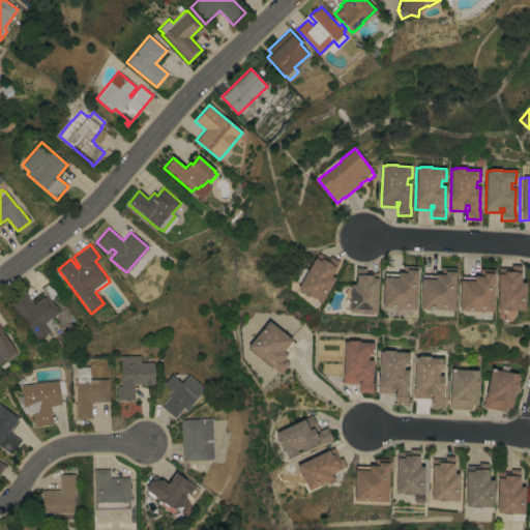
[(318,253),(329,259),(330,257),(339,261),(330,275),(334,278),(321,302),(311,296),(310,296),(303,293),(304,292),(297,288),(318,253)]
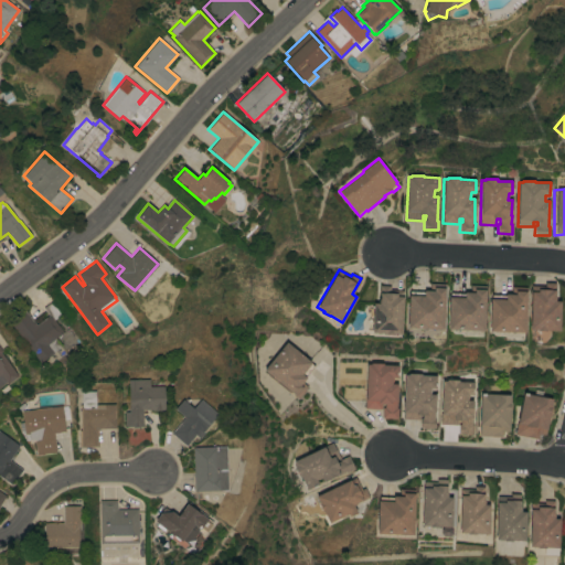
[(408,295),(409,296),(409,291),(423,291),(423,290),(428,290),(428,283),(444,284),(443,312),(444,312),(444,317),(443,317),(443,329),(406,328),(408,295)]
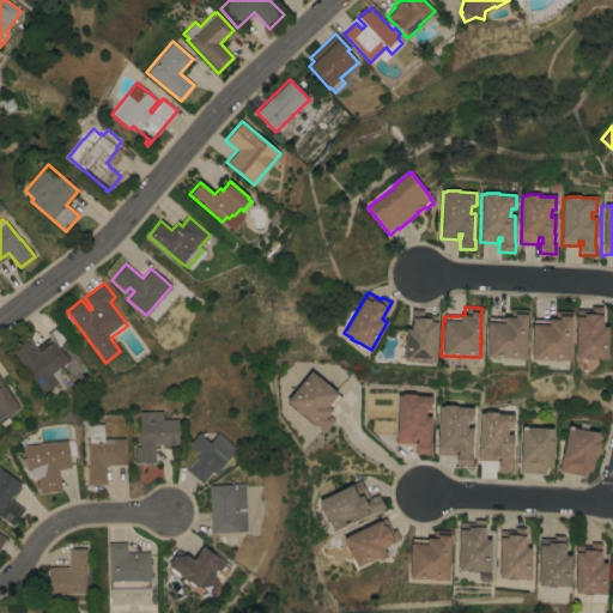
[(606,358),(592,358),(592,359),(582,358),(574,357),(576,310),(590,310),(590,307),(602,307),(601,326),(607,327),(606,358)]
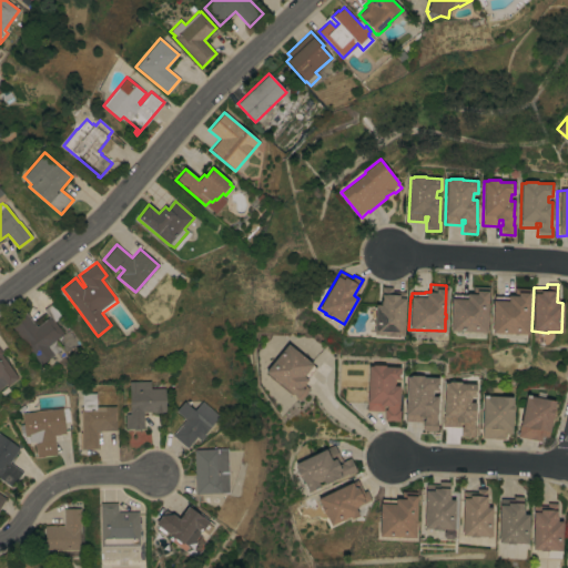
[(375,304),(381,305),(381,301),(382,286),(393,287),(392,291),(405,292),(403,336),(373,334),(375,304)]
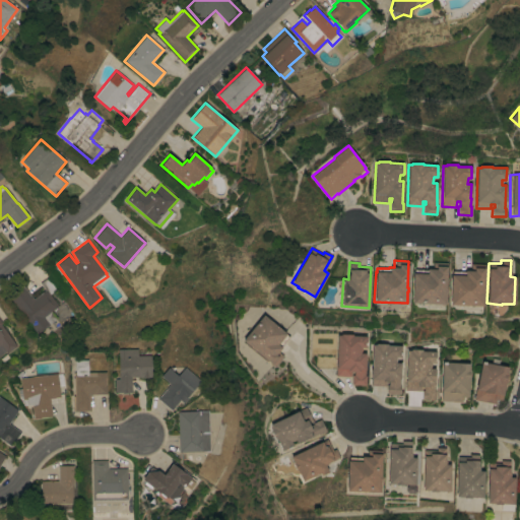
[(411,303),(412,273),(413,273),(413,269),(427,270),(427,269),(433,269),(433,262),(446,263),(444,305),(411,303)]
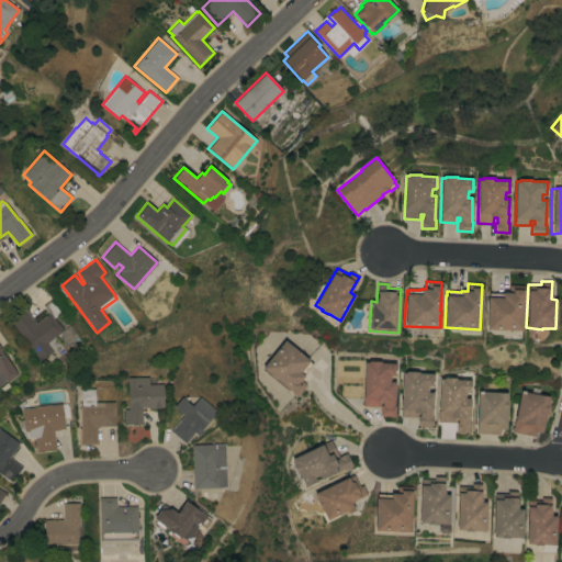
[(485,329),(487,298),(489,298),(489,292),(503,293),(503,292),(508,293),(508,285),(524,285),(521,330),(485,329)]
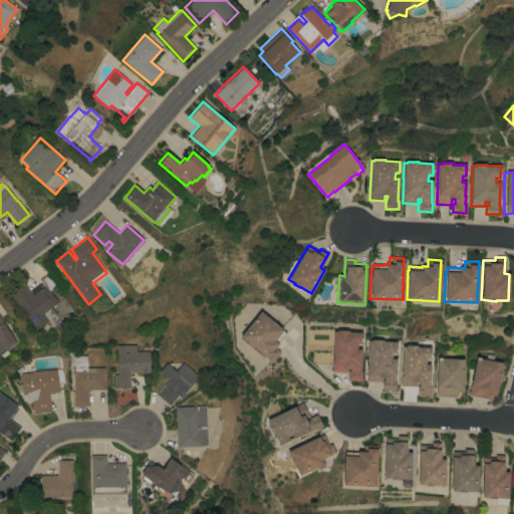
[(8,293),(23,282),(33,295),(44,286),(39,280),(49,272),(58,284),(49,291),(57,302),(50,307),(56,315),(36,329),(8,293)]
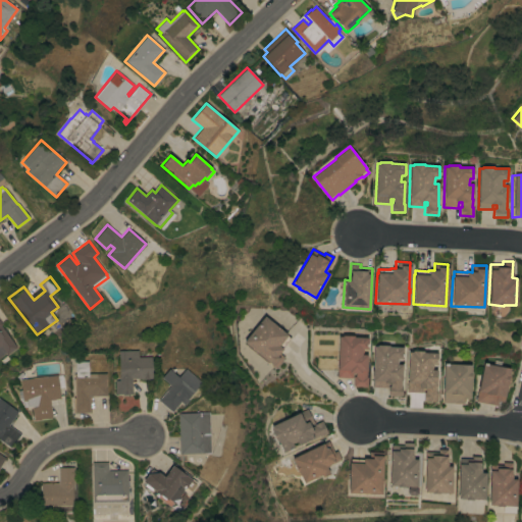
[(244,342),(264,316),(290,337),(281,348),(282,349),(279,353),(284,357),(276,368),(244,342)]
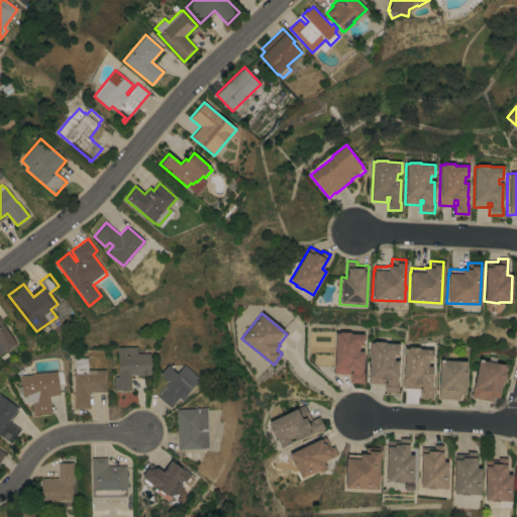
[(0,318),(2,321),(0,322),(16,344),(7,351),(5,349),(0,352),(0,318)]
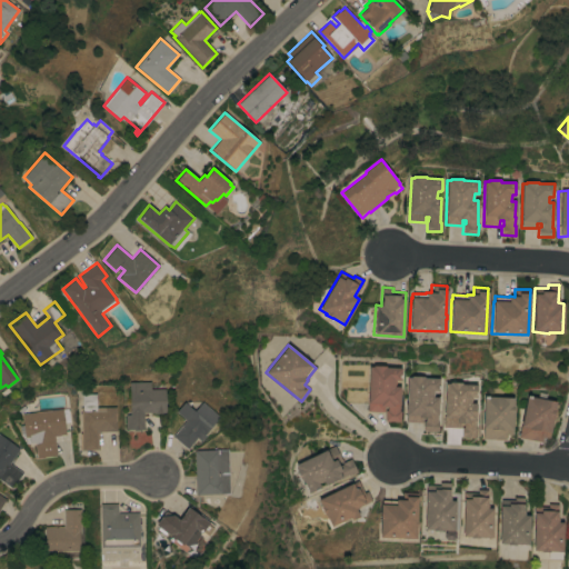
[(373,367),(373,365),(386,365),(386,367),(401,368),(400,380),(396,380),(396,386),(400,387),(399,411),(400,411),(400,421),(385,420),(385,410),(388,410),(388,407),(385,407),(383,411),(368,411),(369,367),(373,367)]
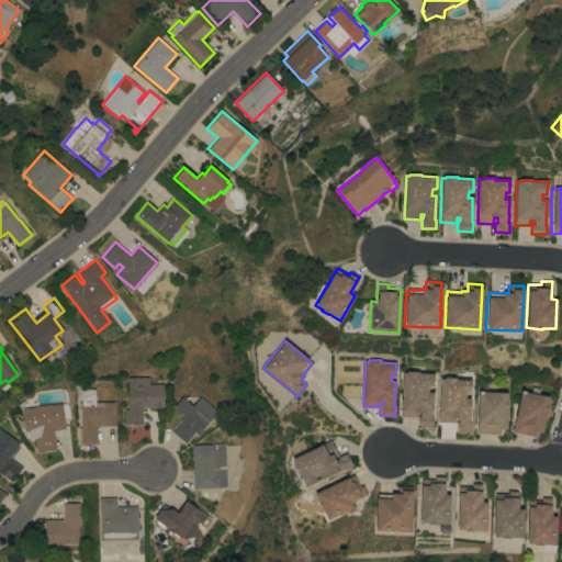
[(402,372),(406,372),(406,371),(411,371),(411,366),(424,367),(424,373),(434,373),(434,385),(428,385),(428,392),(433,392),(431,416),(433,416),(433,426),(430,426),(430,427),(420,426),(420,425),(418,425),(418,416),(419,416),(420,412),(417,412),(416,417),(401,417),(402,372)]
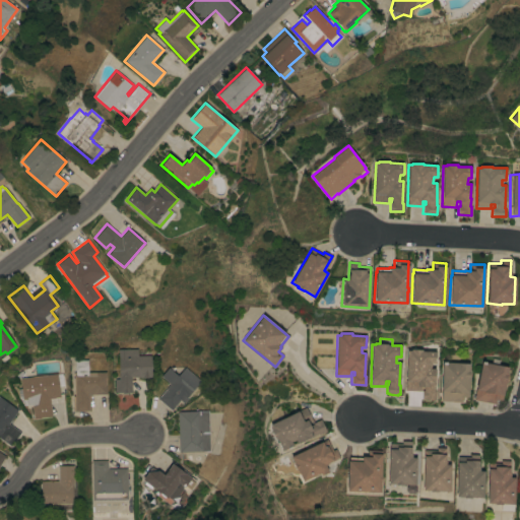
[(151,355),(151,378),(143,378),(143,377),(131,377),(132,392),(129,392),(129,393),(122,393),(122,392),(114,392),(114,390),(115,390),(115,379),(119,379),(118,349),(137,349),(138,355),(151,355)]
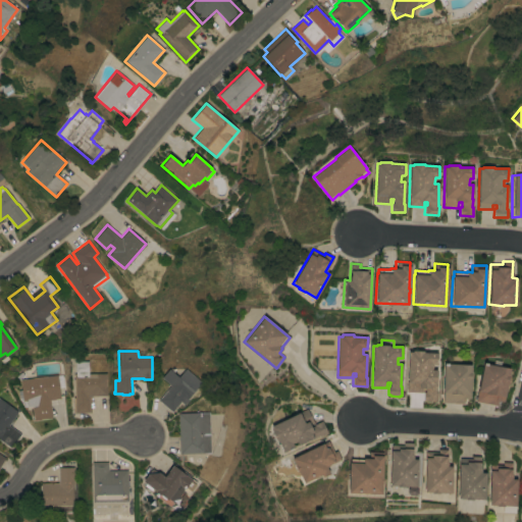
[(412,352),(412,351),(423,351),(423,352),(437,353),(436,364),(432,364),(432,370),(436,370),(435,393),(437,393),(436,402),(423,401),(424,392),(425,392),(425,387),(422,387),(422,393),(407,392),(409,352),(412,352)]
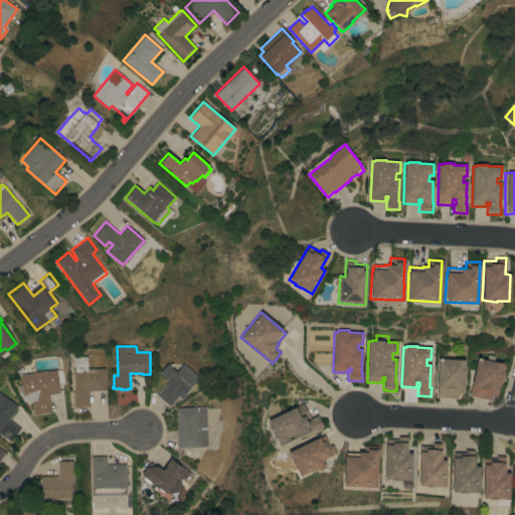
[(437,397),(439,359),(442,359),(442,351),(455,351),(455,359),(465,360),(465,366),(466,366),(466,376),(464,376),(464,393),(458,392),(457,398),(437,397)]
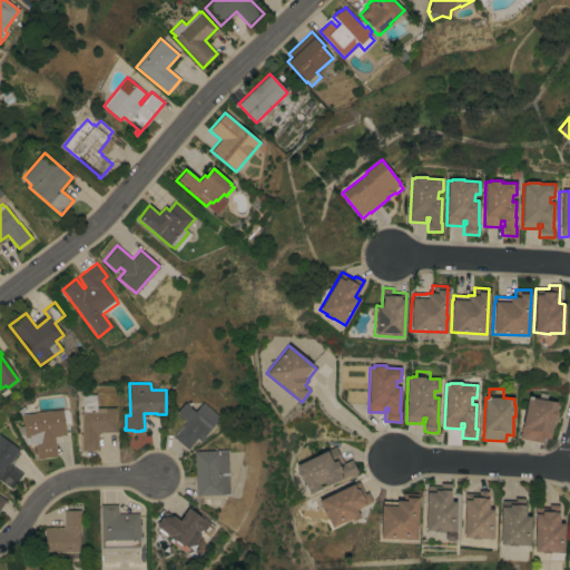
[(520,438),(528,396),(539,399),(540,393),(547,394),(546,400),(557,402),(556,410),(557,410),(554,421),(553,420),(550,438),(544,436),(543,442),(520,438)]
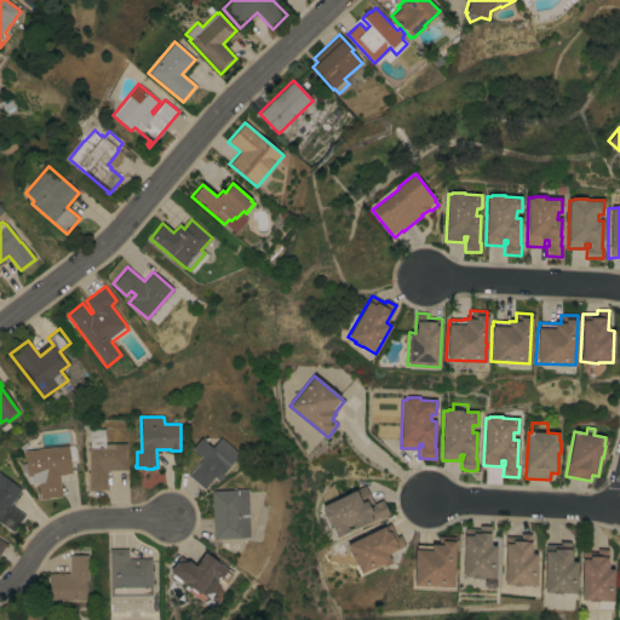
[(87,472),(89,472),(87,445),(90,445),(90,430),(104,429),(105,445),(126,443),(127,470),(107,470),(108,489),(87,491),(87,472)]
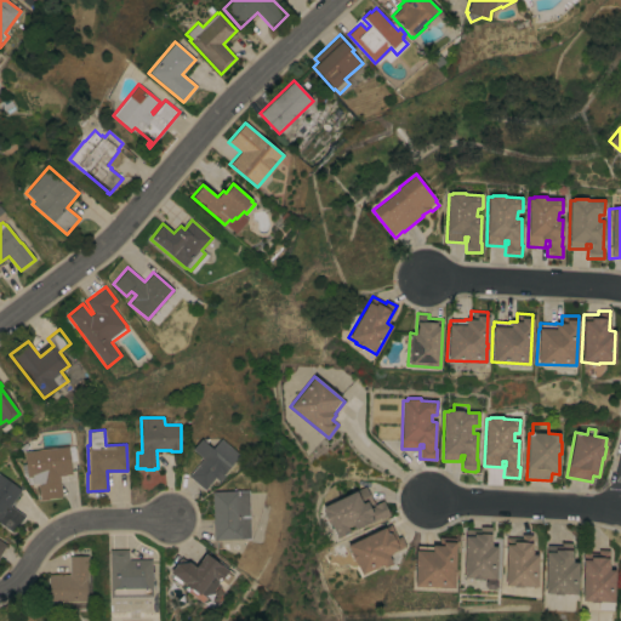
[(223,474),(224,476),(220,482),(215,478),(204,490),(188,477),(203,459),(192,449),(200,439),(212,449),(221,439),(239,455),(223,474)]
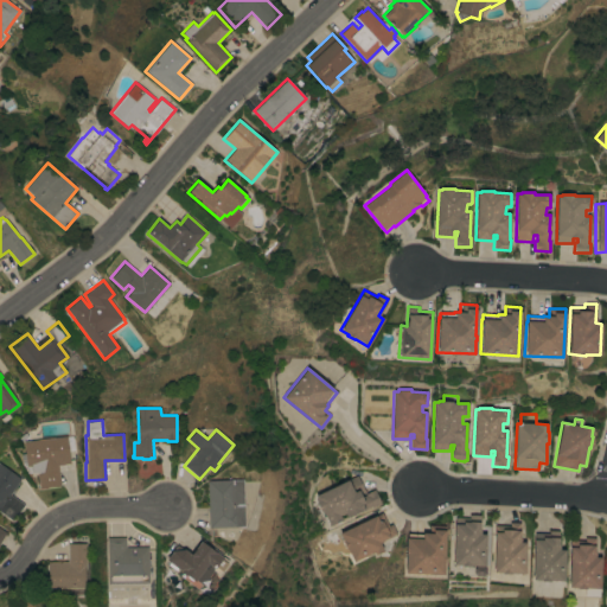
[(66,436),(68,438),(72,436),(74,449),(69,451),(70,464),(58,465),(61,486),(39,489),(37,473),(32,473),(31,466),(26,467),(23,441),(66,436)]
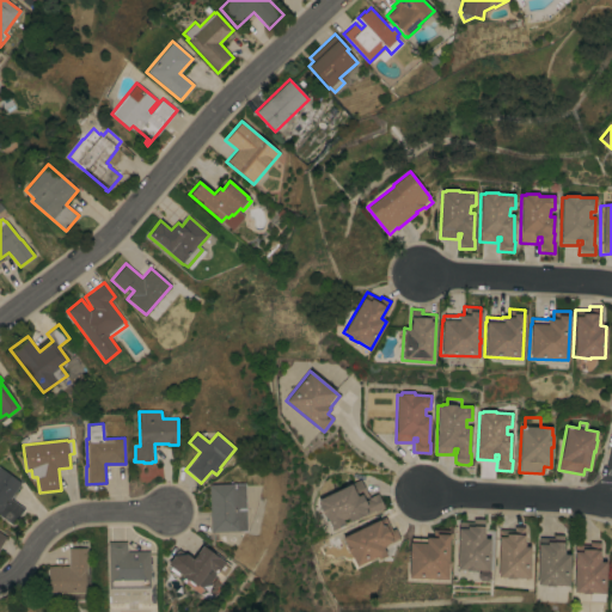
[(0,515),(0,467),(20,483),(10,499),(24,509),(12,525),(0,515)]
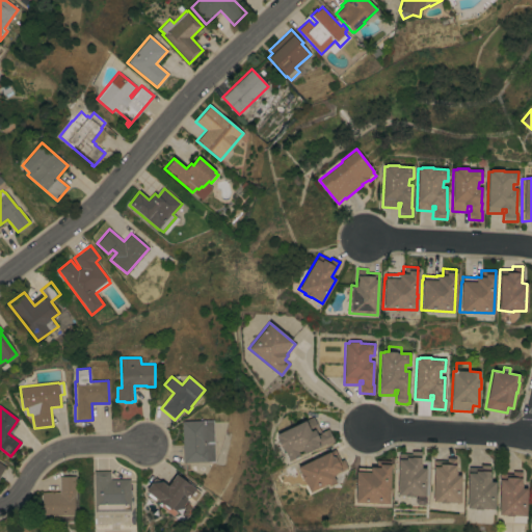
[(283,448),(282,449),(276,439),(277,437),(275,434),(313,417),(320,430),(316,432),(317,435),(321,433),(320,432),(328,428),(334,441),(326,445),(325,444),(304,453),(303,450),(297,452),(299,455),(289,460),(283,448)]
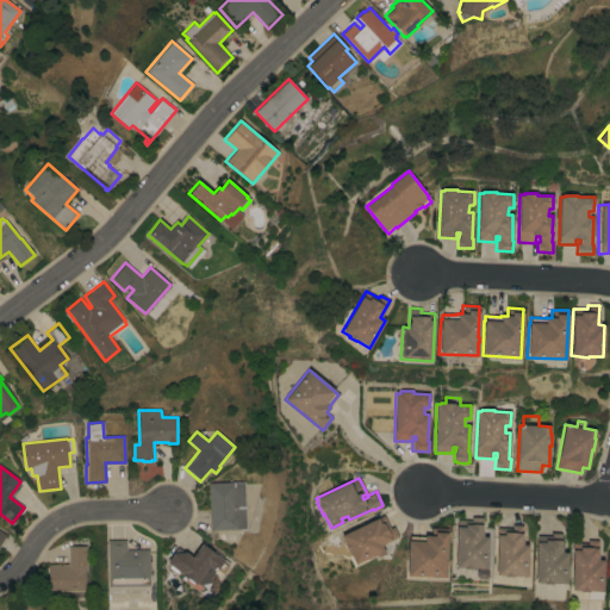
[(246,529),(210,530),(207,483),(243,481),(246,529)]
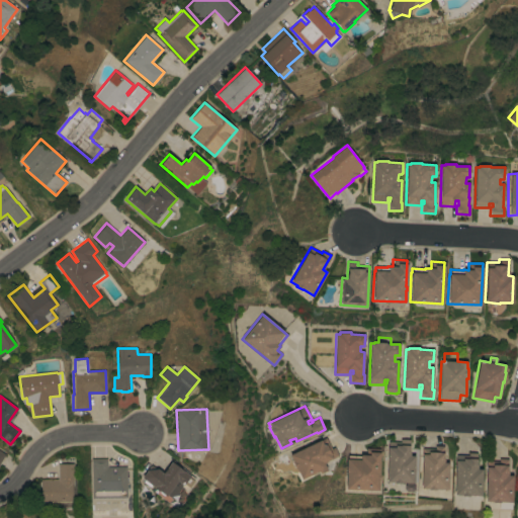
[(295,468),(291,461),(292,461),(289,455),(326,437),(331,448),(334,447),(338,455),(327,460),(327,461),(324,462),(327,469),(320,473),(319,470),(301,480),(295,468)]
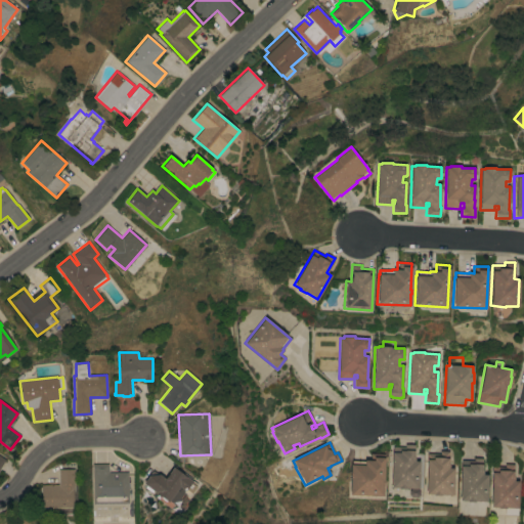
[(418,488),(405,487),(405,489),(397,488),(397,487),(390,487),(392,446),(404,447),(404,444),(415,444),(413,461),(419,462),(418,488)]
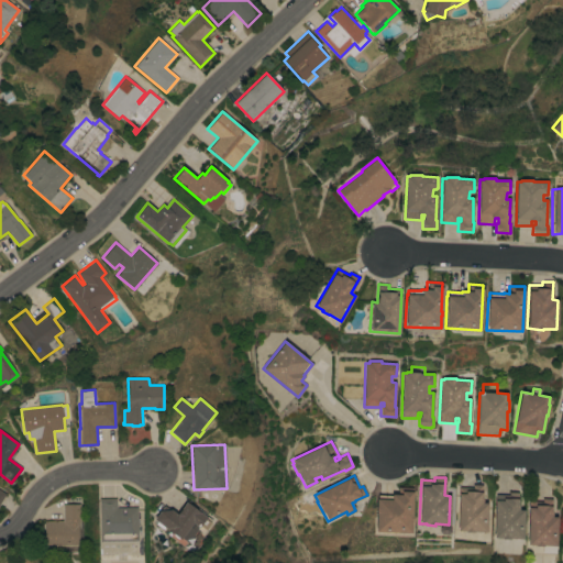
[(486,531),(473,531),(473,532),(464,532),(465,531),(457,530),(459,487),(472,487),(472,484),(482,485),(482,497),(482,498),(482,503),(487,503),(486,531)]
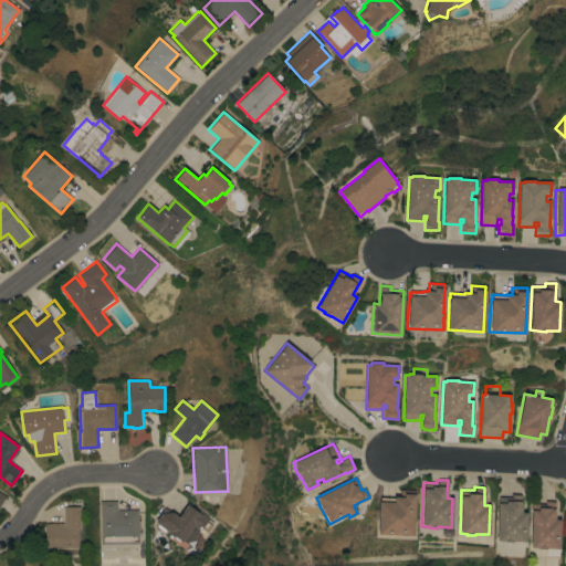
[(377,534),(378,502),(379,502),(379,498),(394,499),(394,496),(399,496),(400,490),(415,490),(412,535),(377,534)]
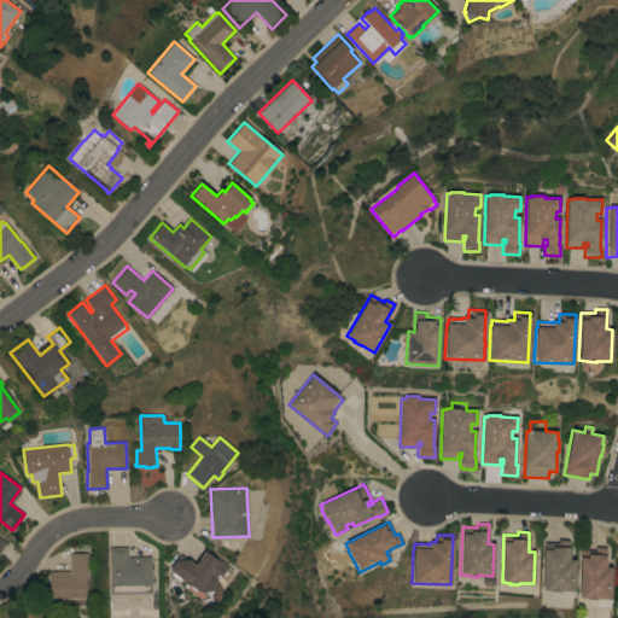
[(541,590),(543,542),(558,543),(558,540),(569,540),(567,554),(569,554),(569,559),(575,559),(573,592),(541,590)]
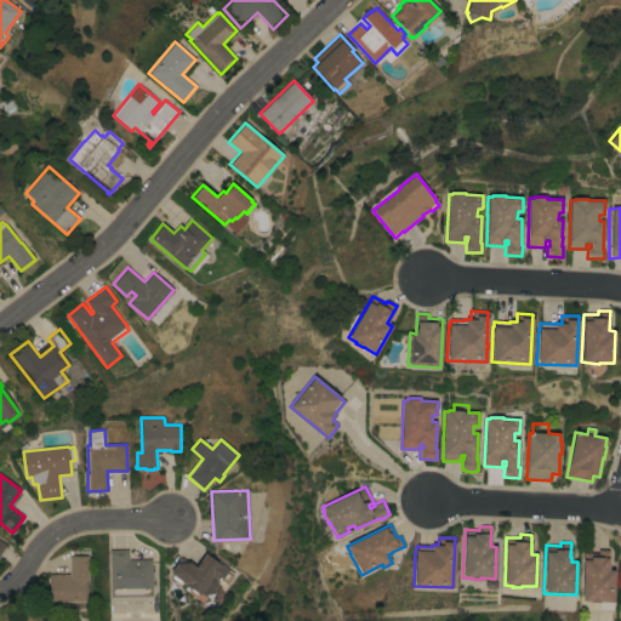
[(109,550),(129,550),(129,559),(152,559),(152,597),(110,597),(109,550)]
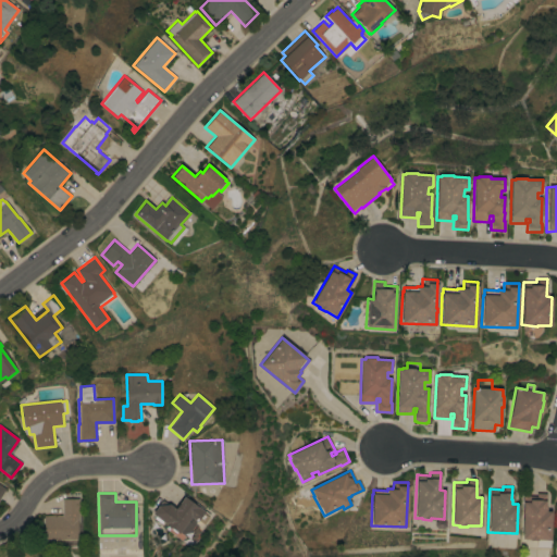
[(549,540),(536,540),(529,540),(529,539),(521,539),(523,496),(536,496),(536,493),(545,493),(545,506),(545,511),(551,511),(549,540)]
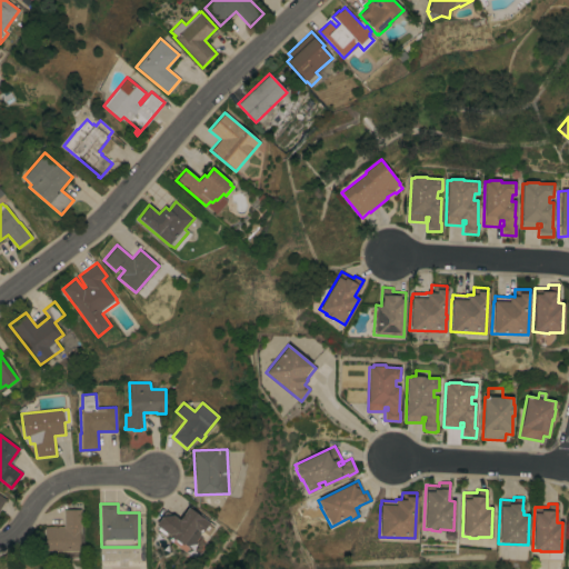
[(209,520),(208,522),(213,526),(205,538),(199,535),(189,548),(188,548),(185,552),(170,542),(173,539),(166,532),(163,535),(157,529),(158,527),(155,525),(166,511),(171,515),(172,515),(178,519),(189,506),(209,520)]
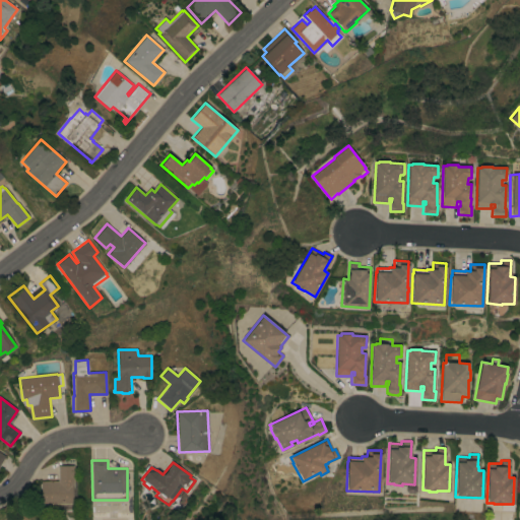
[(58,465),(73,465),(73,485),(72,485),(72,504),(41,504),(41,481),(58,481),(58,465)]
